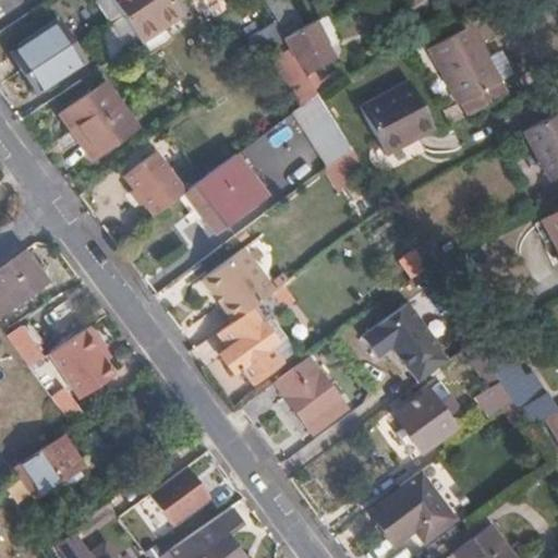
[(114,0),(97,0),(111,22),(128,46),(138,36),(114,0)]
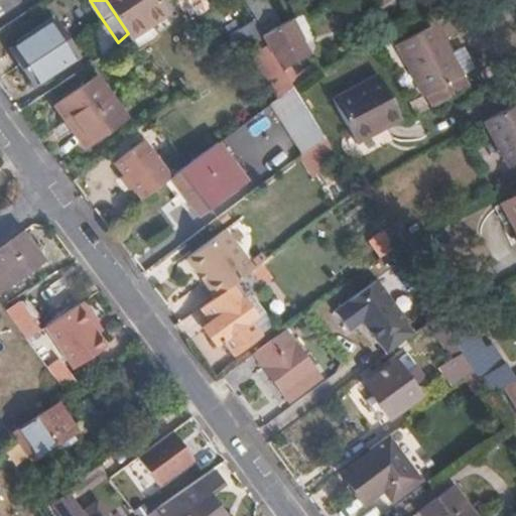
[(158,0),(106,0),(128,33),(165,9),(158,0)]
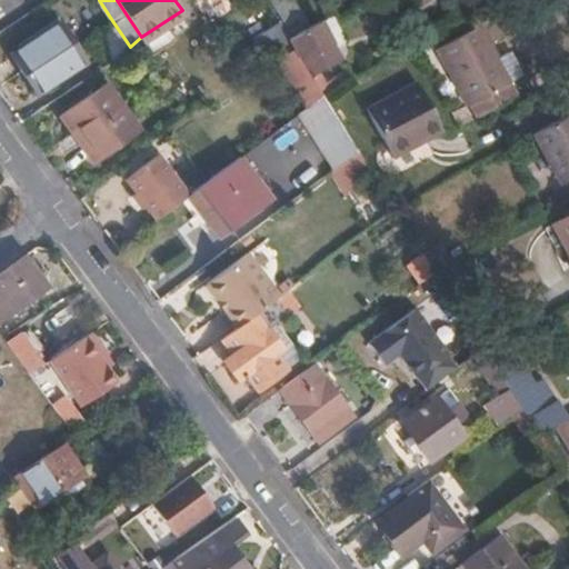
[(278,0),(269,7),(288,37),(308,27),(289,0),(278,0)]
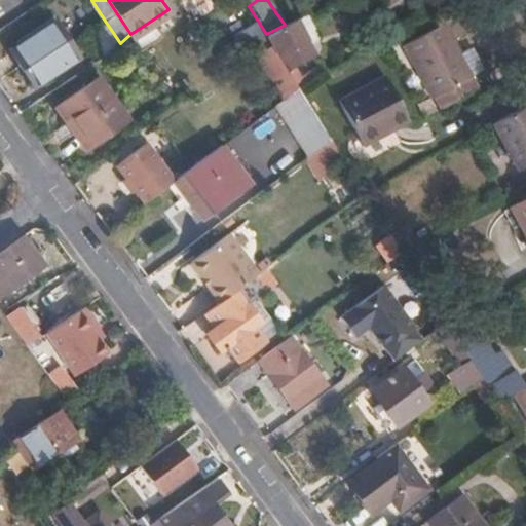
[(35,83),(78,52),(55,17),(10,46),(35,83)]
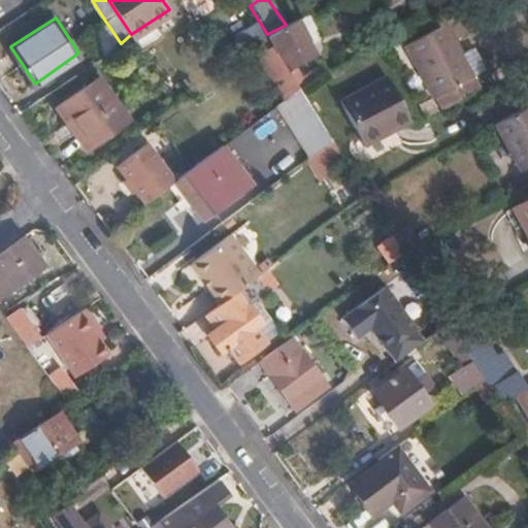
[(298,89),(314,80),(310,73),(300,77),(294,63),(316,52),(298,18),(286,25),(267,34),(290,74),(298,89)]
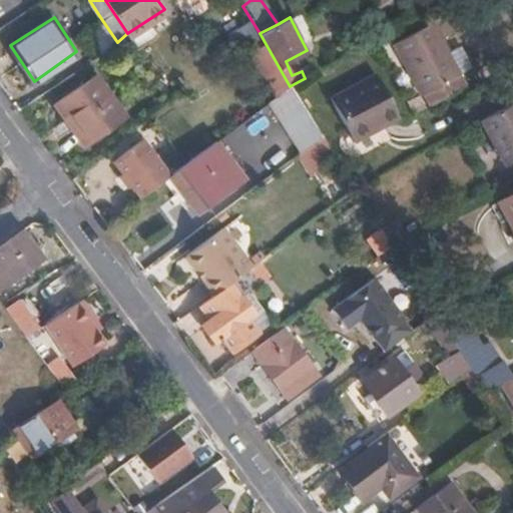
[(117,42),(102,20),(87,31),(101,52),(117,42)]
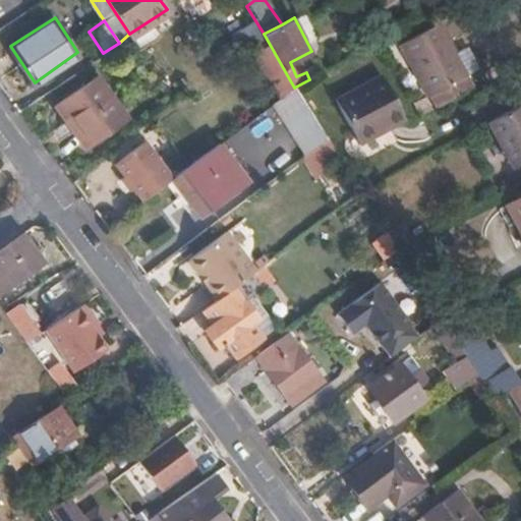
[(436,108),(472,88),(466,77),(454,55),(437,24),(396,47),(425,100),(429,98),(436,108)]
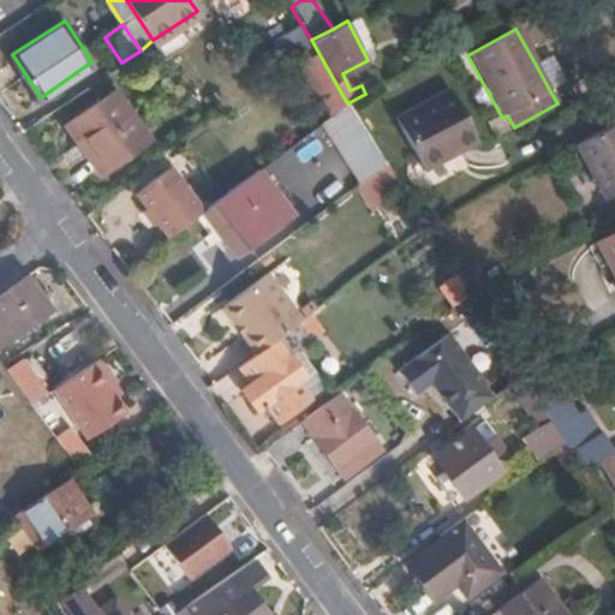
[(536,65),(550,91),(567,82),(554,57),(536,65)]
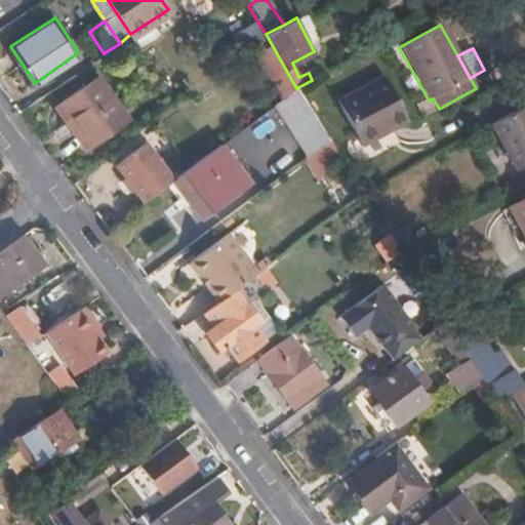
[(86,146),(128,116),(99,74),(56,104),(86,146)]
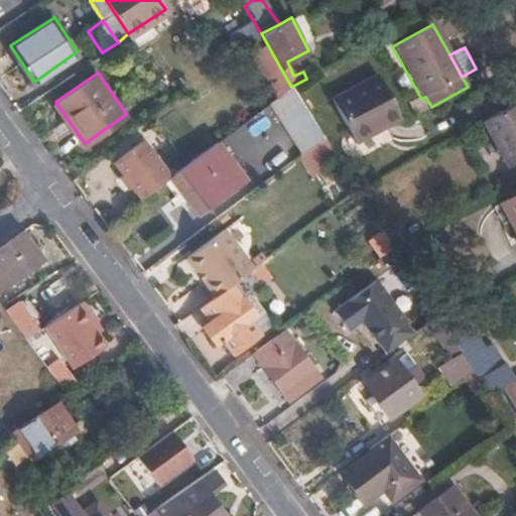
[(279,96),(291,87),(283,73),(271,84),(279,96)]
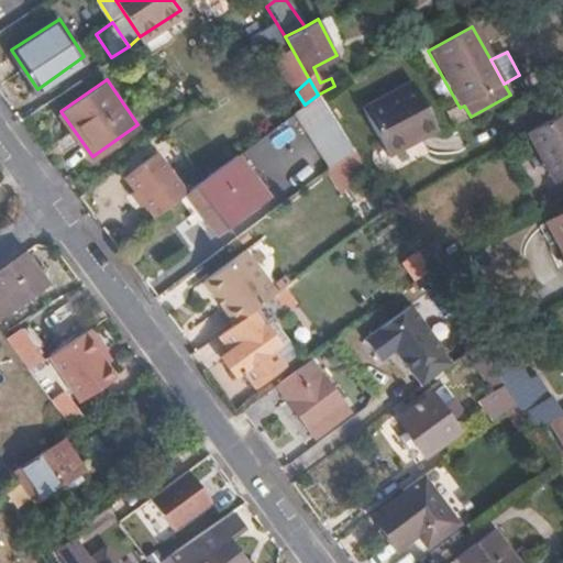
[(437,131),(410,83),(359,109),(386,158),(437,131)]
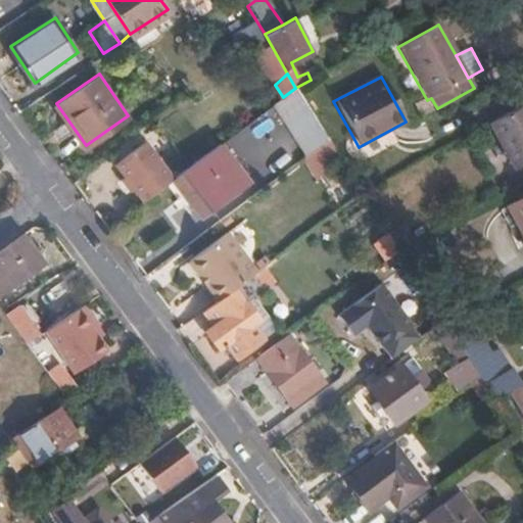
[(330,141),(295,88),(283,97),(276,102),(311,155),(330,141)]
